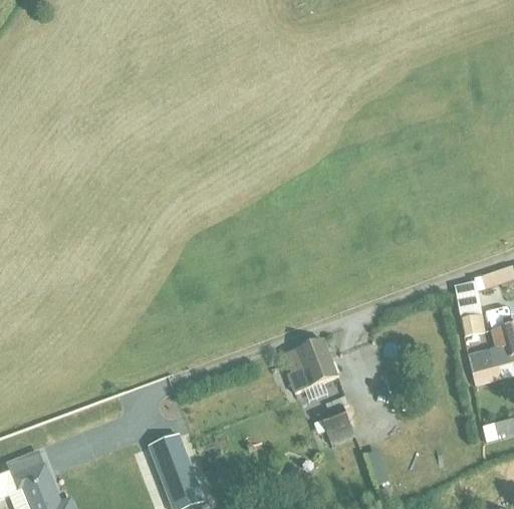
[(454,284),(463,335),(479,332),(477,323),(477,321),(482,320),(476,290),(506,279),(508,283),(513,280),(513,263),(474,278),(474,280),(454,284)]
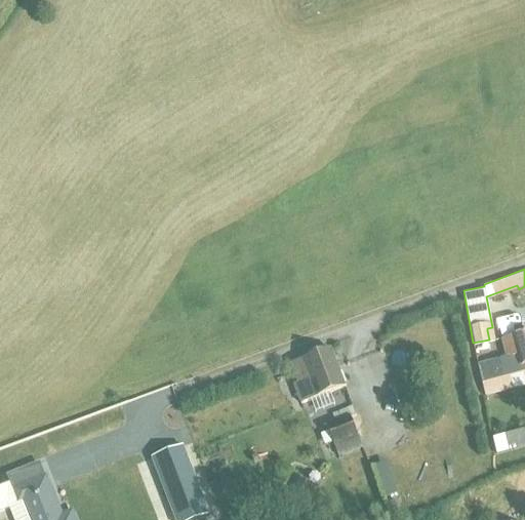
[(507,354),(498,356),(477,362),(481,378),(522,368),(521,362),(524,361),(524,330),(501,337),(507,354)]
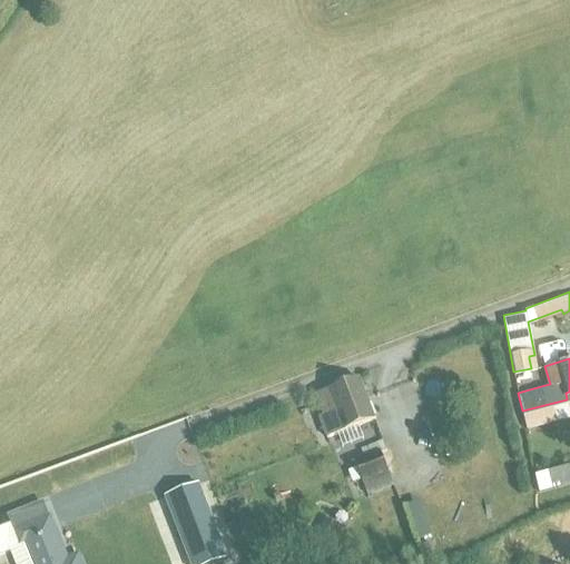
[(359,375),(315,391),(323,412),(318,414),(325,434),(374,416),(359,375)]
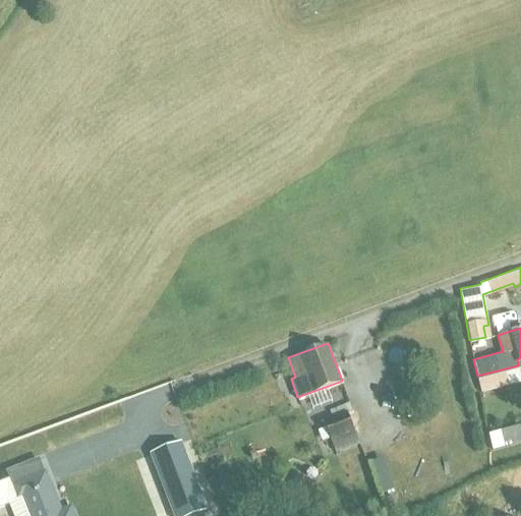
[(352,408),(349,400),(330,408),(333,417),(345,413),(352,432),(334,439),(338,449),(359,442),(355,428),(363,425),(356,406),(352,408)]
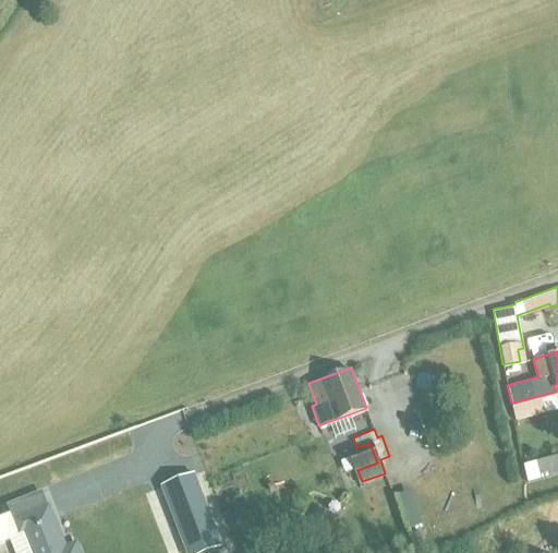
[(354,471),(358,470),(377,463),(370,443),(356,447),(347,452),(354,471)]
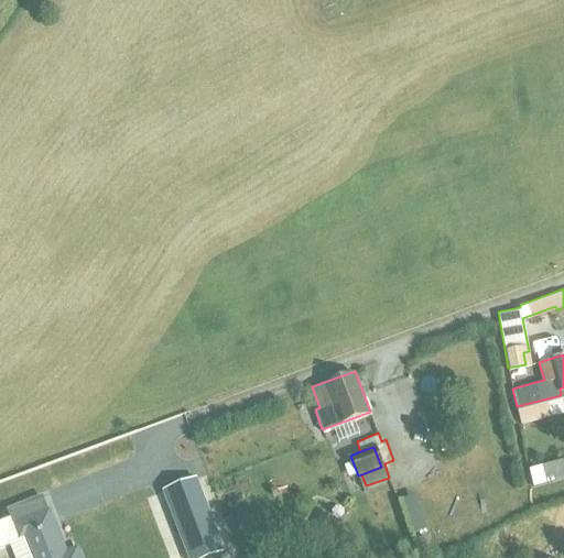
[(196,476),(163,488),(190,557),(201,557),(225,549),(196,476)]
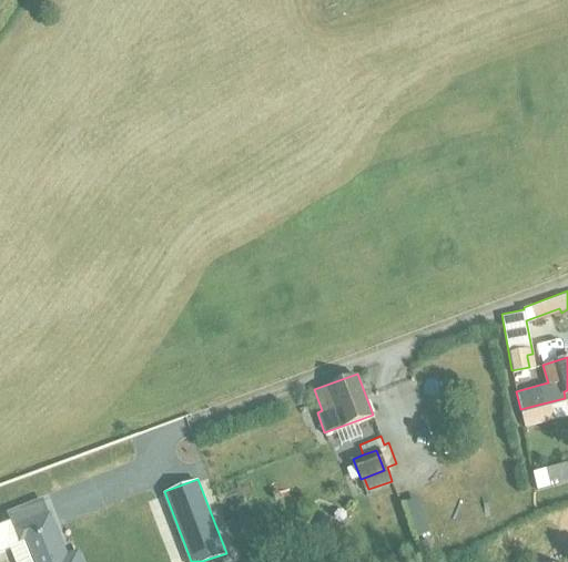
[(19,541),(10,544),(17,561),(69,561),(50,513),(13,528),(19,541)]
